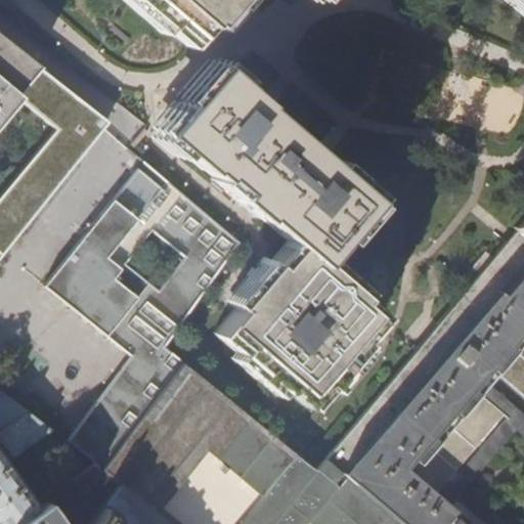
[(114,0),(83,0),(101,15),(114,0)]
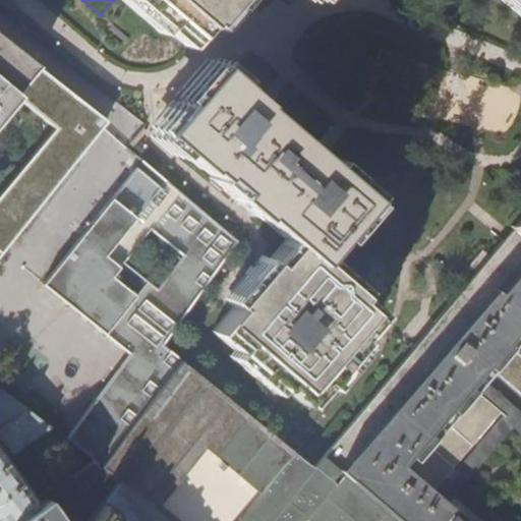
[(132,0),(185,45),(207,19),(210,22),(229,0),(132,0)]
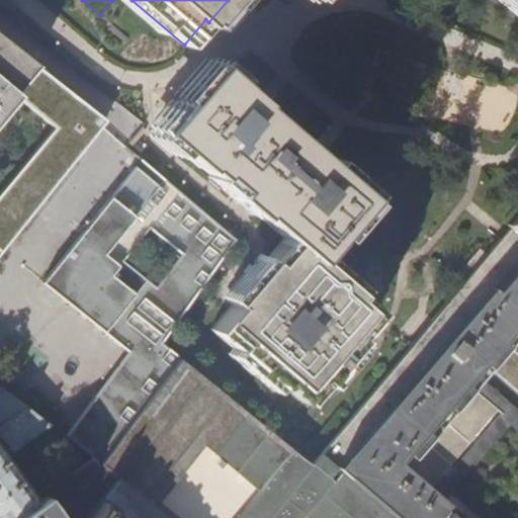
[(0,254),(100,126),(104,121),(0,37),(0,254)]
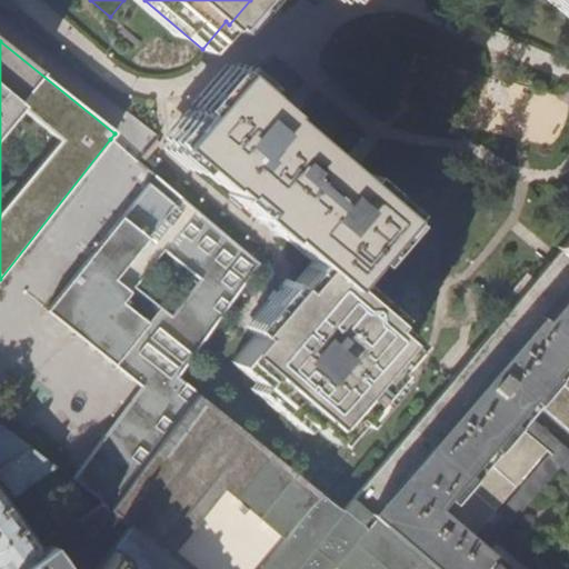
[(305,418),(331,441),(392,370),(389,368),(411,341),(341,280),(398,215),(365,186),(342,167),(306,136),(278,111),(280,110),(250,85),(231,68),(168,141),(217,183),(219,181),(230,191),(228,193),(276,236),(278,232),(311,260),(251,330),(255,333),(231,360),(301,421),(305,418)]
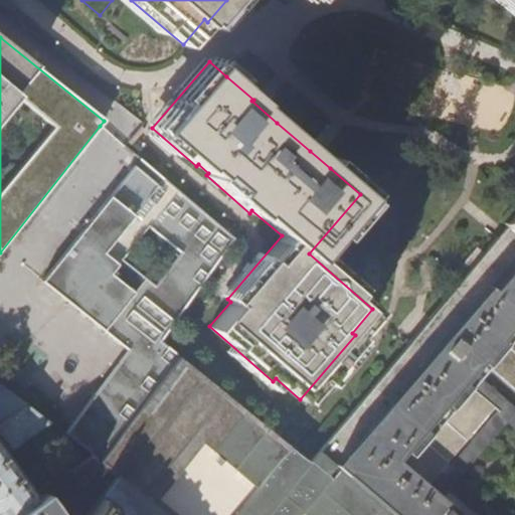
[(164,178),(159,184),(136,166),(43,282),(128,351),(60,435),(91,456),(98,462),(177,353),(161,340),(236,235),(164,178)]
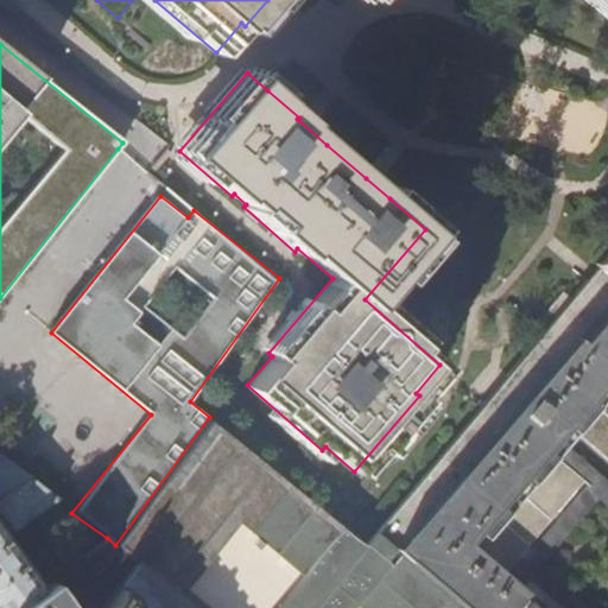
[(133,559),(140,564),(197,607),(607,607),(607,254),(481,409),(367,545),(209,417),(115,545),(107,539),(40,588),(10,607),(87,607),(127,555),(133,559)]
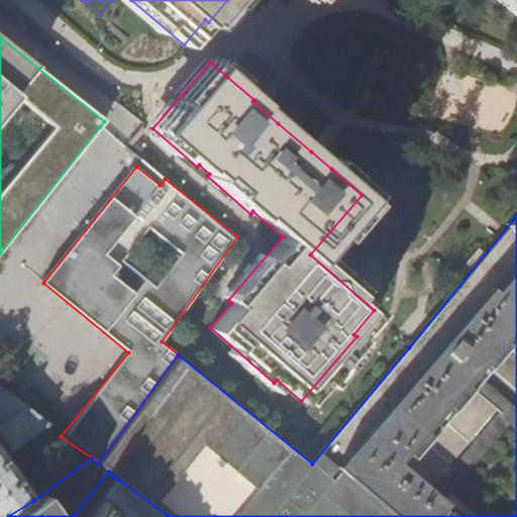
[(4,379),(0,384),(0,389),(4,393),(11,384),(4,379)]
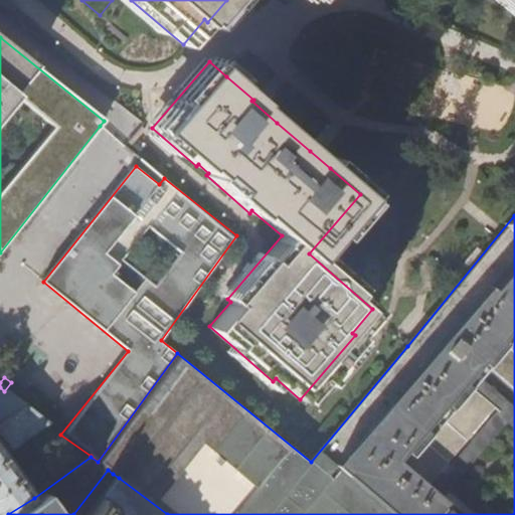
[(0,422),(23,405),(4,391),(0,387),(0,422)]
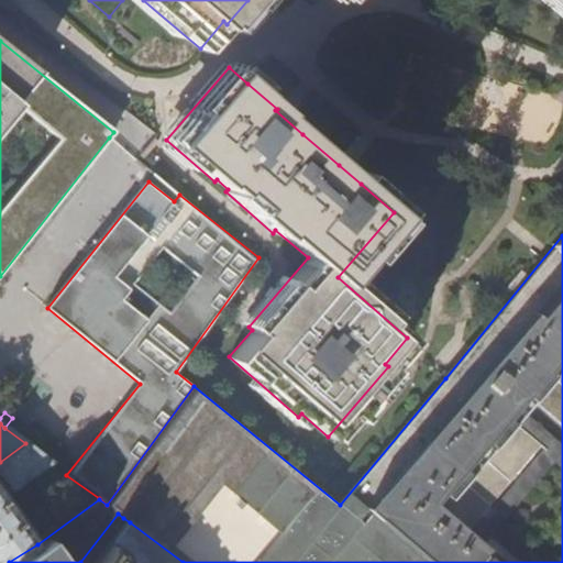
[(0,562),(9,562),(37,544),(3,497),(51,463),(25,443),(0,462),(0,562)]
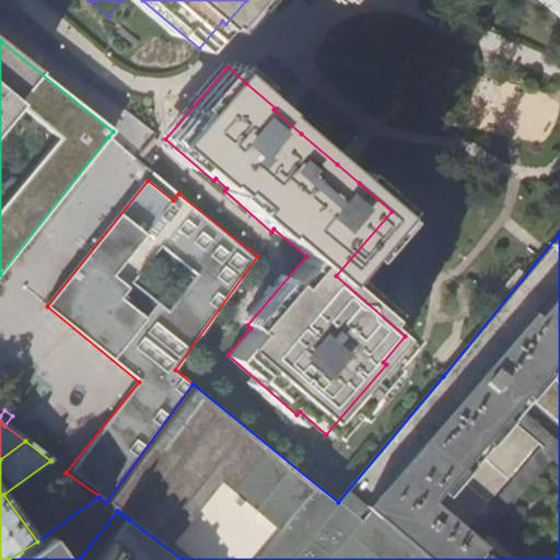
[(182,559),(129,520),(97,559),(182,559)]
